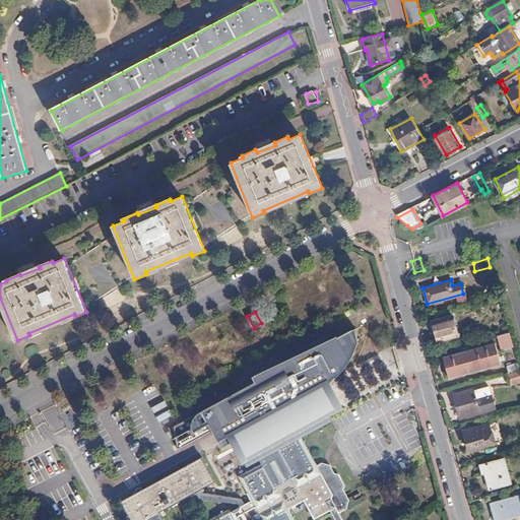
[(458,335),(452,315),(432,321),(437,341),(458,335)]
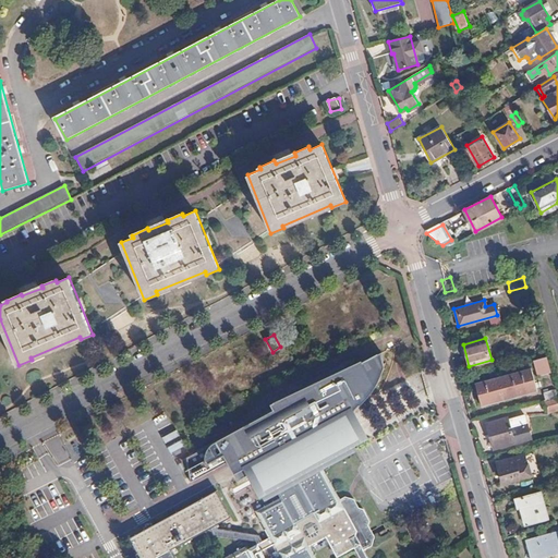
[(267,407),(182,456),(189,480),(223,458),(228,465),(229,464),(232,469),(238,466),(241,473),(249,469),(259,487),(275,478),(281,490),(255,507),(269,532),(263,535),(259,530),(218,523),(216,519),(230,511),(215,486),(153,522),(150,518),(142,523),(144,528),(129,536),(142,557),(177,557),(170,546),(208,524),(213,530),(255,537),(256,540),(250,544),(247,541),(220,557),(266,557),(270,555),(271,557),(273,557),(281,553),(284,557),(319,557),(307,536),(324,528),(335,546),(352,536),(364,557),(386,557),(381,550),(372,556),(364,542),(372,537),(374,528),(368,518),(368,511),(362,499),(356,498),(352,490),(343,489),(338,492),(317,458),(290,474),(288,471),(348,435),(344,427),(340,428),(334,417),(341,409),(353,398),(365,381),(373,365),(376,352),(374,352),(372,343),(296,388),(293,383),(264,400),(267,407)]
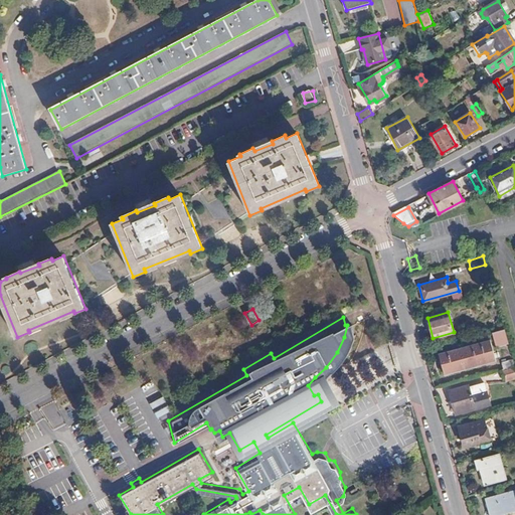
[(504,329),(491,332),(495,346),(508,343),(504,329)]
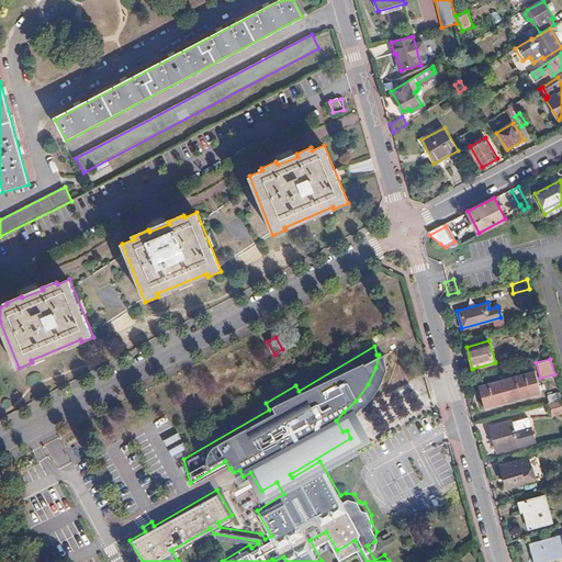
[(540,392),(532,369),(478,384),(484,408),(540,392)]
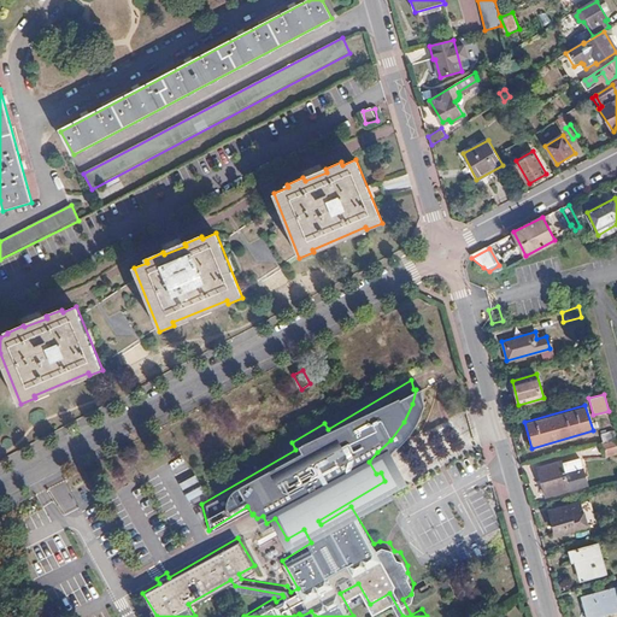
[(616,438),(613,430),(601,435),(603,441),(616,438)]
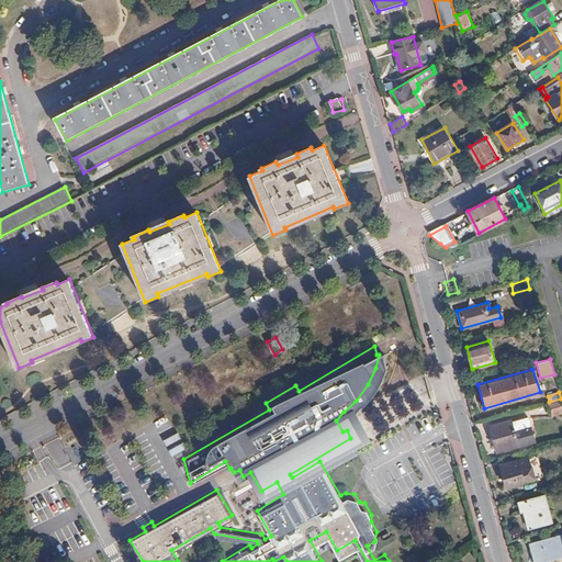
[(549,402),(546,402),(549,415),(561,411),(561,402),(561,398),(549,402)]
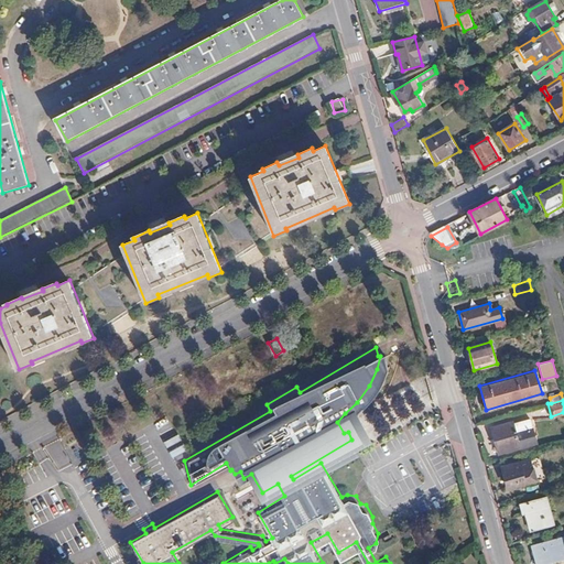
[(535,443),(531,429),(516,433),(512,422),(491,429),(498,454),(535,443)]
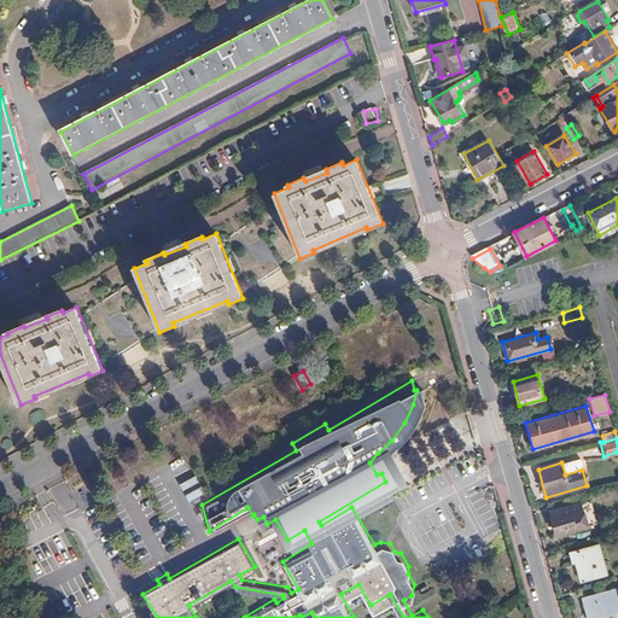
[(589,526),(582,502),(551,512),(557,536),(589,526)]
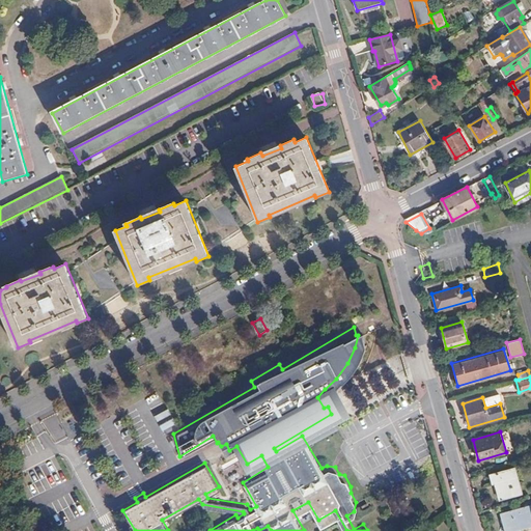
[(498,500),(521,494),(513,469),(491,475),(493,484),(494,484),(498,500)]
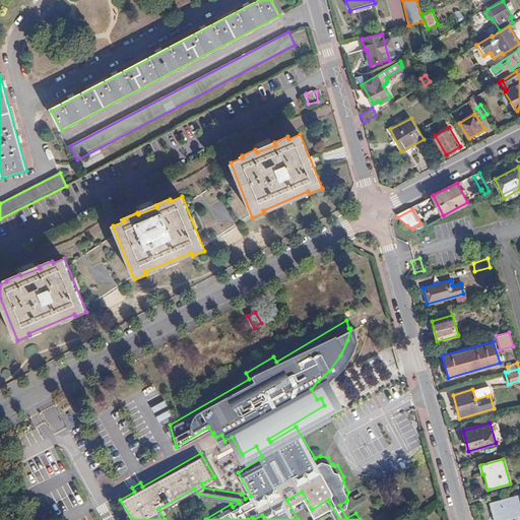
[(519,515),(519,495),(491,504),(495,519),(508,519),(519,515)]
